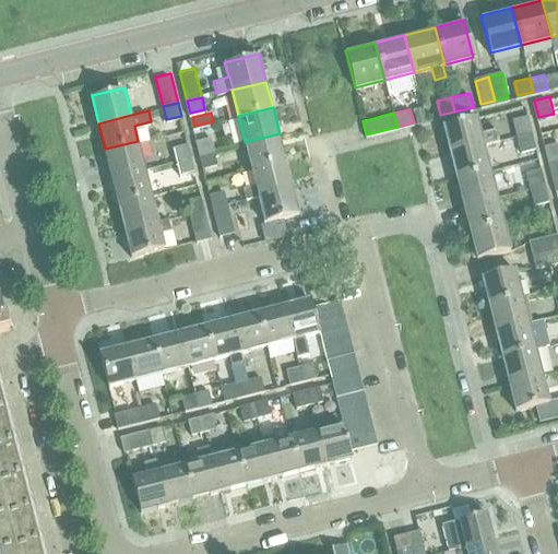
[(513,117),(517,133),(532,129),(529,114),(513,117)]
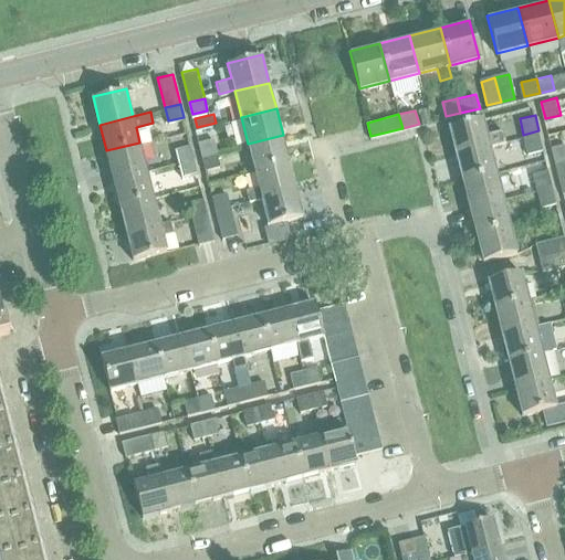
[(449,125),(456,152),(490,144),(506,139),(503,127),(487,131),(482,116),(449,125)]
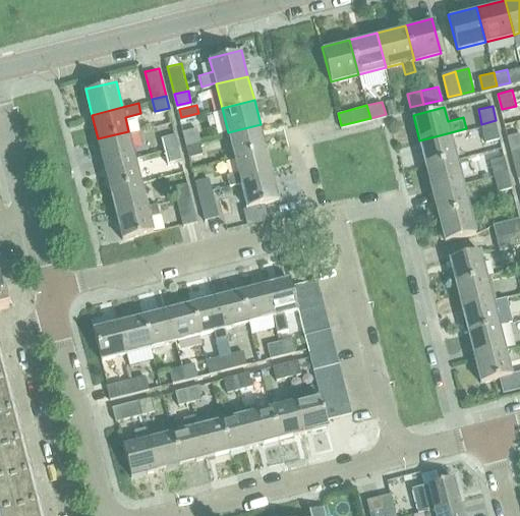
[(496,120),(481,124),(485,139),(500,135),(496,120)]
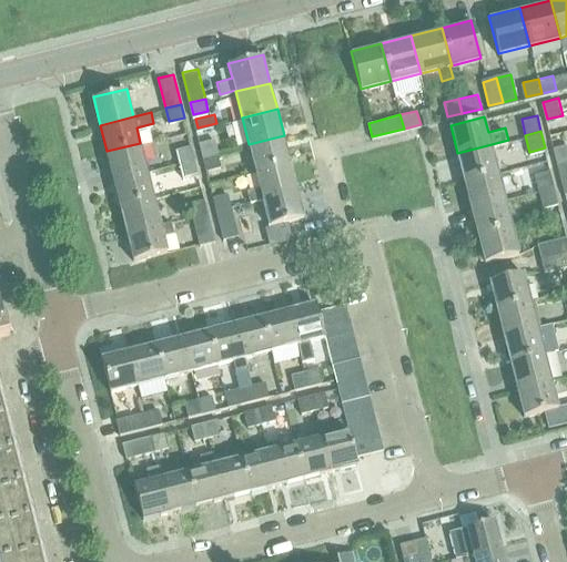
[(249,144),(255,170),(291,161),(284,135),(249,144)]
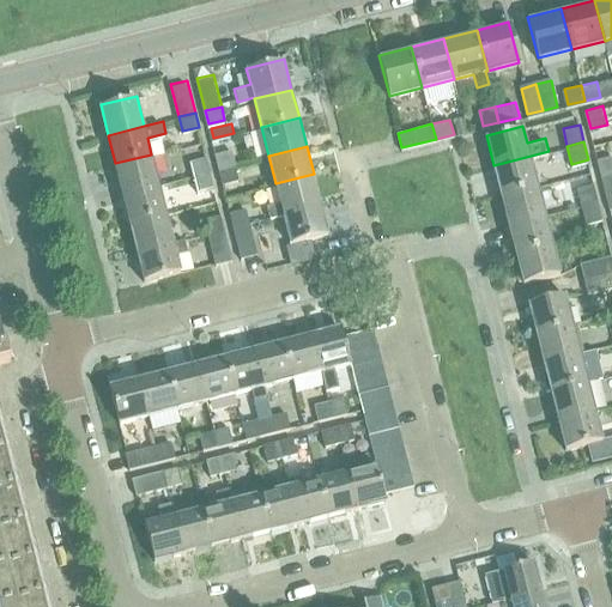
[(216,152),(219,168),(236,164),(231,147),(216,152)]
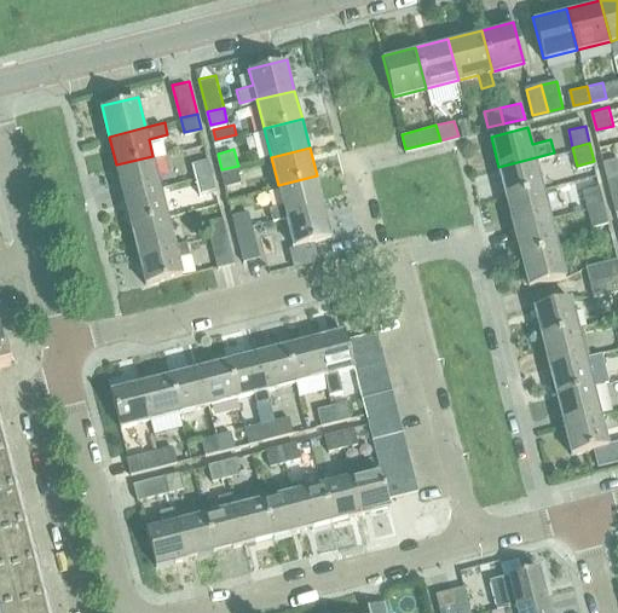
[(617,155),(604,160),(608,178),(617,174),(617,155)]
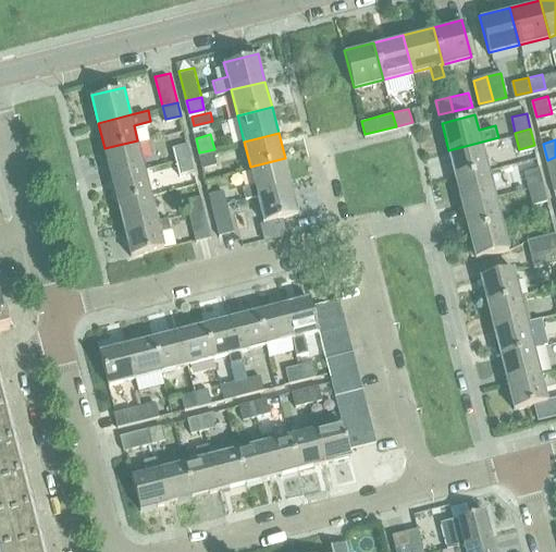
[(104,148),(111,174),(144,166),(137,140),(104,148)]
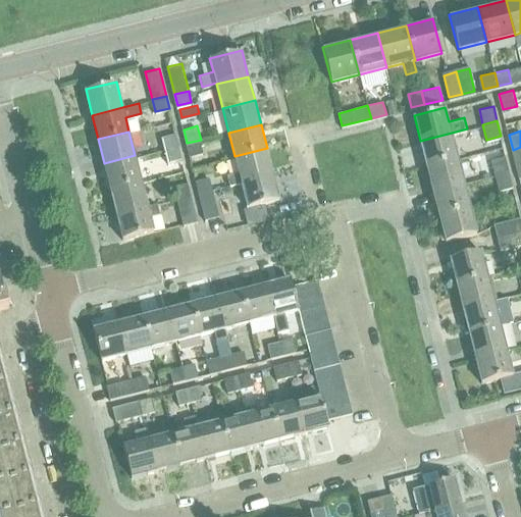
[(161,136),(164,148),(179,145),(176,133),(161,136)]
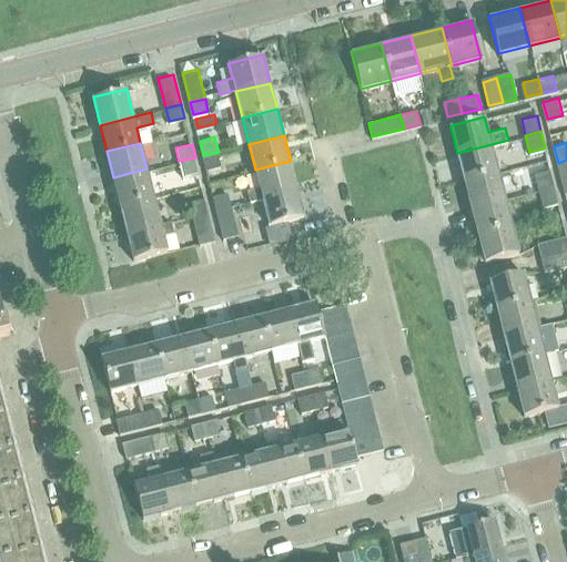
[(457,153),(465,180),(498,171),(492,144),(457,153)]
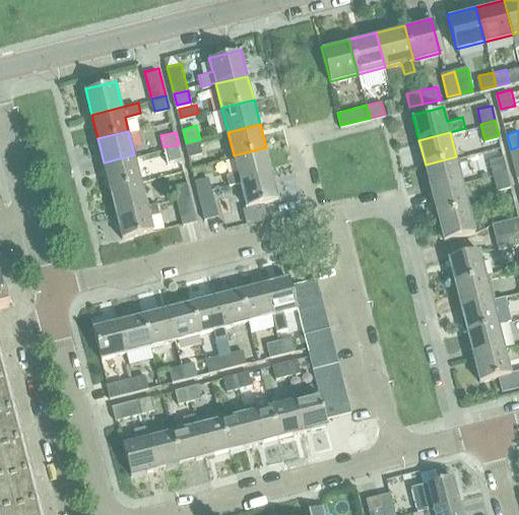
[(200,139),(186,142),(189,153),(203,150),(200,139)]
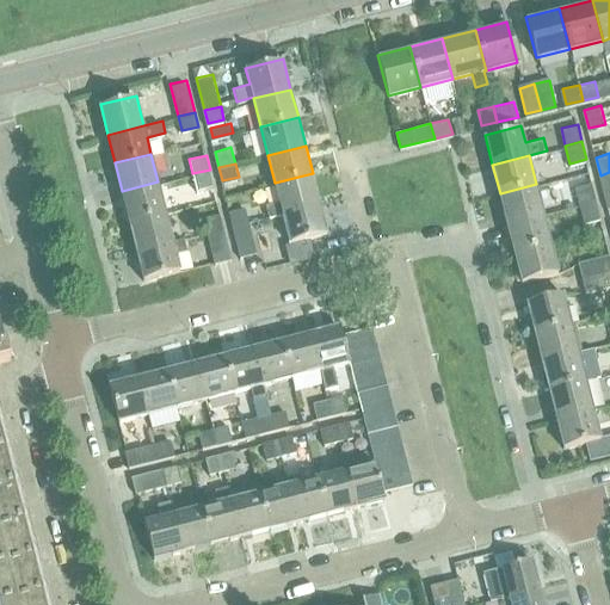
[(210,170),(192,173),(196,187),(213,184),(210,170)]
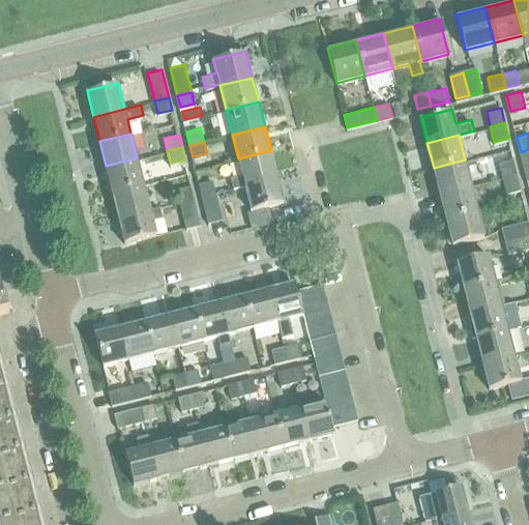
[(233,186),(244,183),(277,176),(271,150),(238,158),(242,174),(231,177),(233,186)]
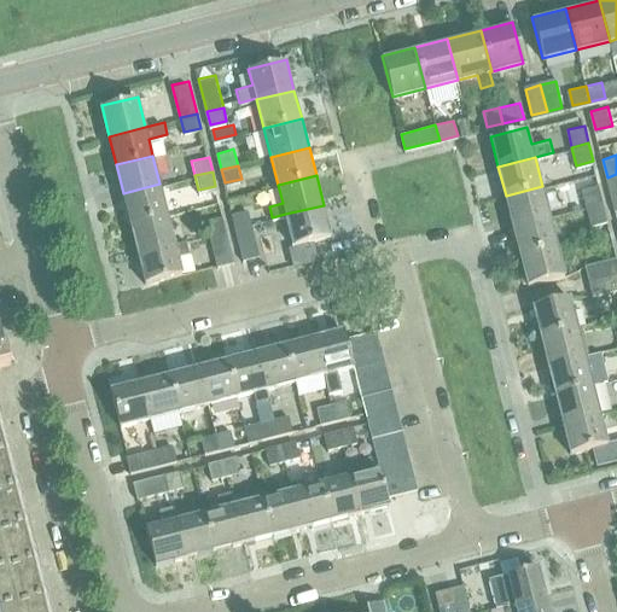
[(123,193),(131,222),(168,213),(159,184),(123,193)]
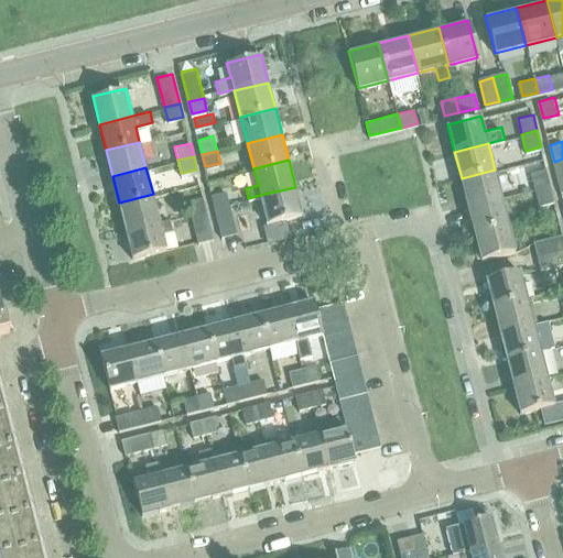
[(531,171),(536,188),(551,185),(547,167),(531,171)]
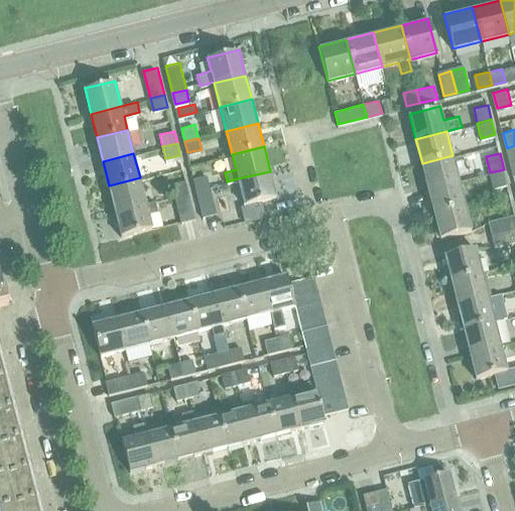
[(422,163),(428,188),(459,180),(453,155),(422,163)]
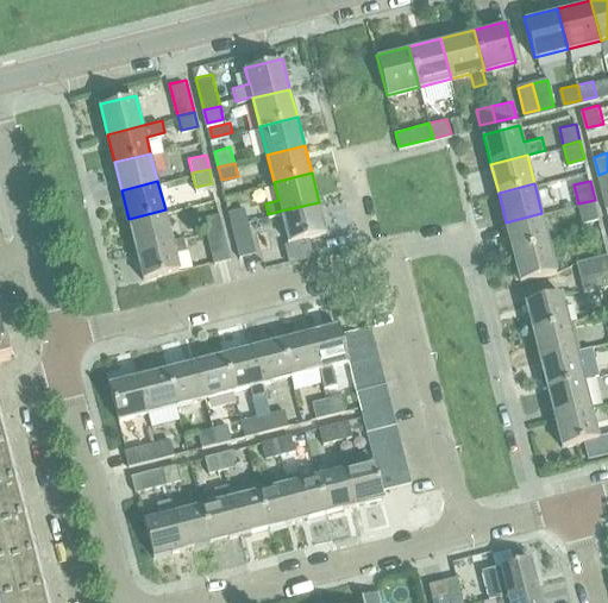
[(595,200),(578,203),(583,220),(600,217),(595,200)]
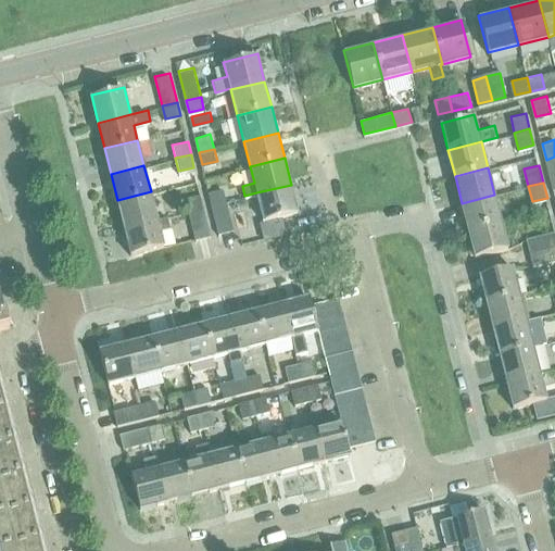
[(291,185),(256,192),(263,218),(298,211),(291,185)]
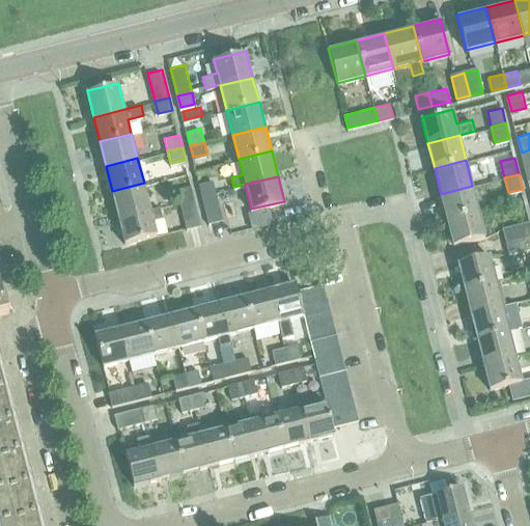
[(199,183),(202,194),(217,191),(214,178),(199,183)]
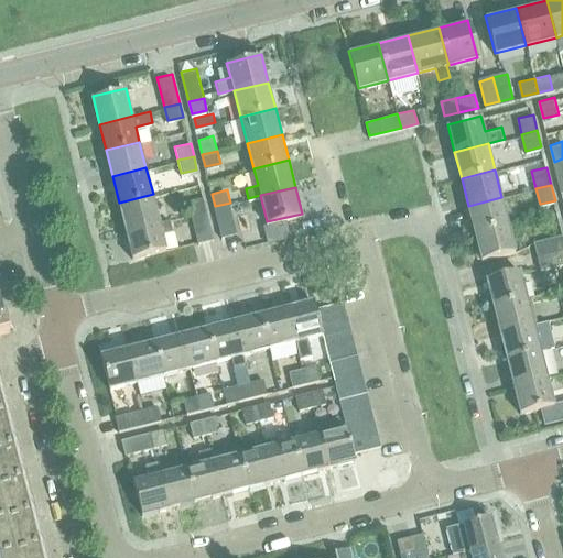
[(119,203),(126,229),(160,220),(153,194),(119,203)]
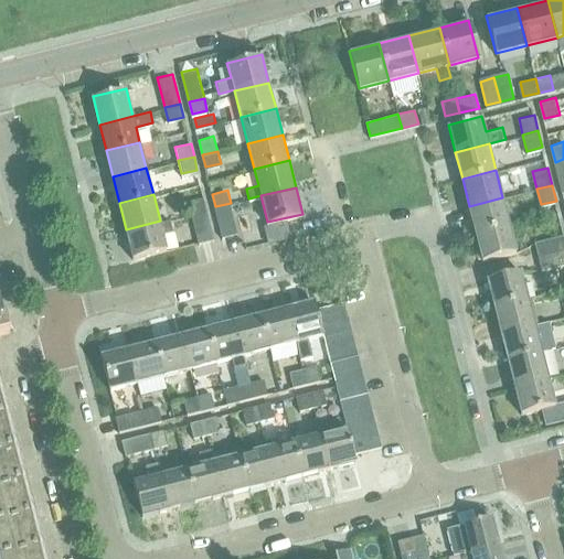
[(189,200),(192,213),(206,208),(203,196),(189,200)]
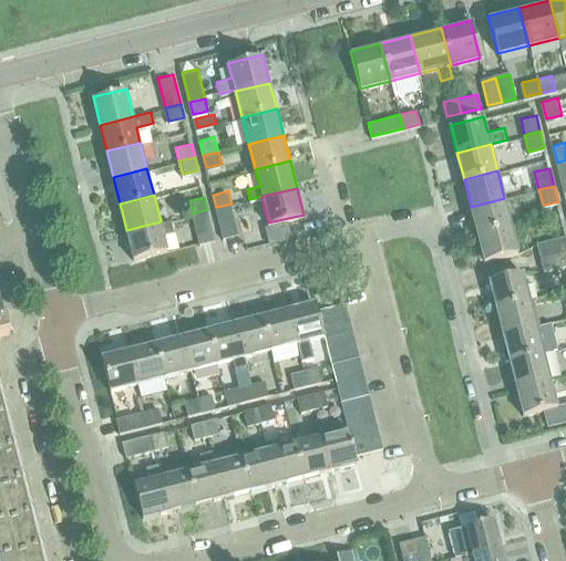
[(471,207),(477,234),(511,225),(504,198),(471,207)]
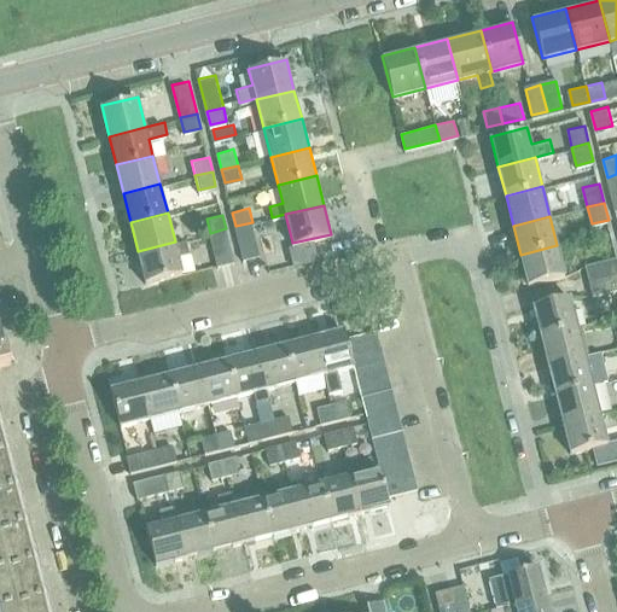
[(252,222),(236,226),(244,258),(261,254),(252,222)]
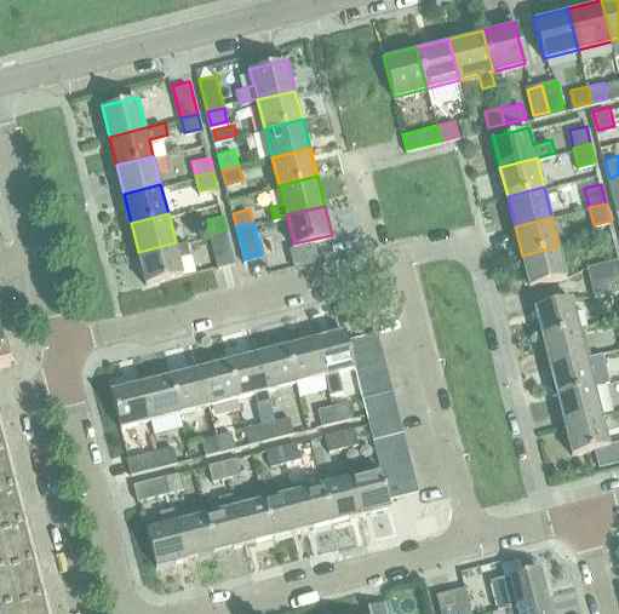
[(227,229),(211,234),(218,265),(234,262),(227,229)]
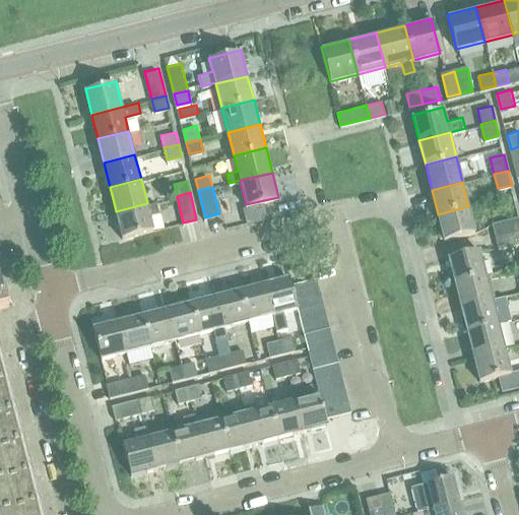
[(147,203),(116,211),(123,237),(153,229),(149,213),(159,211),(157,201),(147,203)]
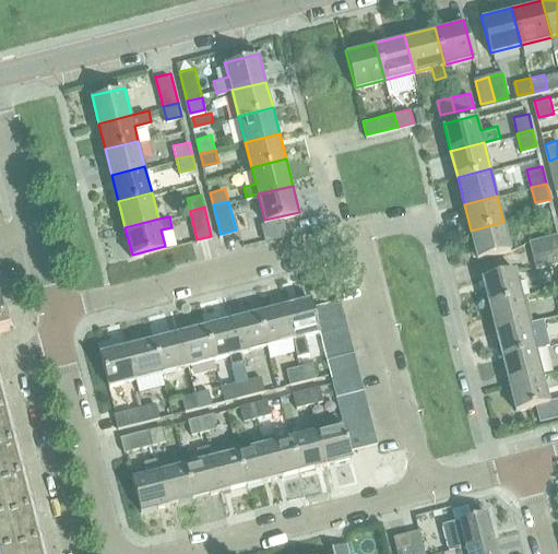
[(503,222),(471,231),(477,257),(510,249),(503,222)]
